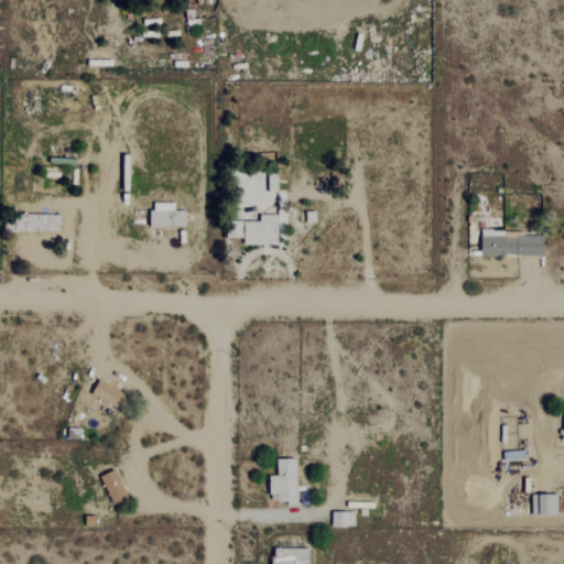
[(186,227),(186,212),(175,210),(175,203),(151,203),(151,227),(186,227)]
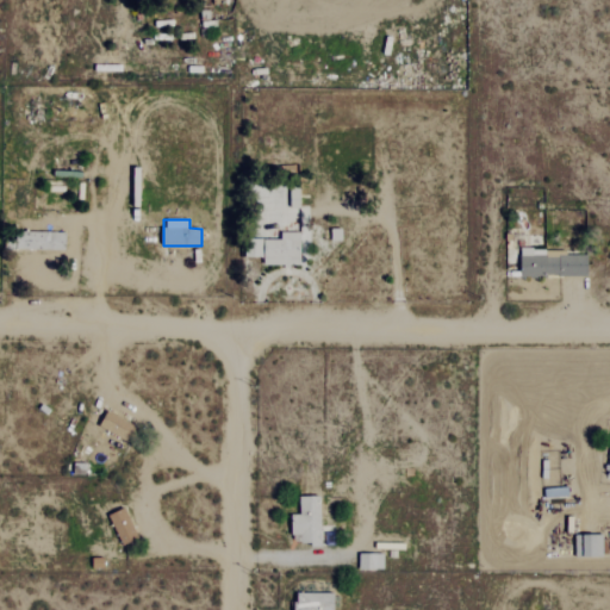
[(587,275),(587,251),(521,253),(521,277),(587,275)]
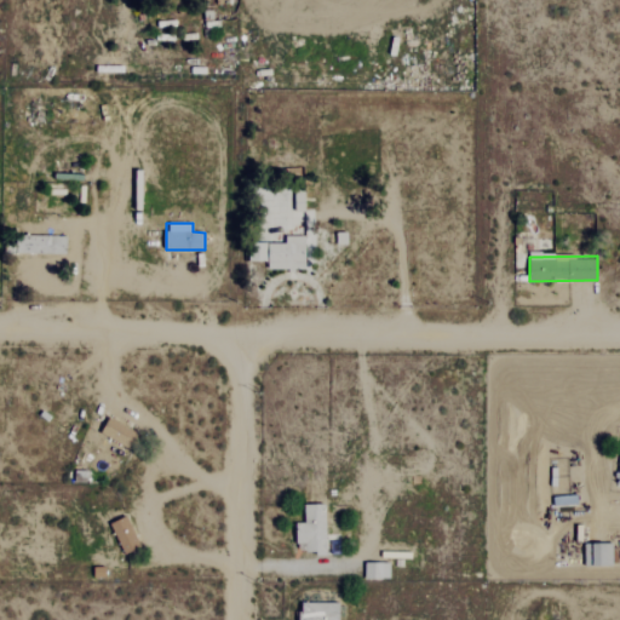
[(101,434),(130,449),(138,434),(109,418),(101,434)]
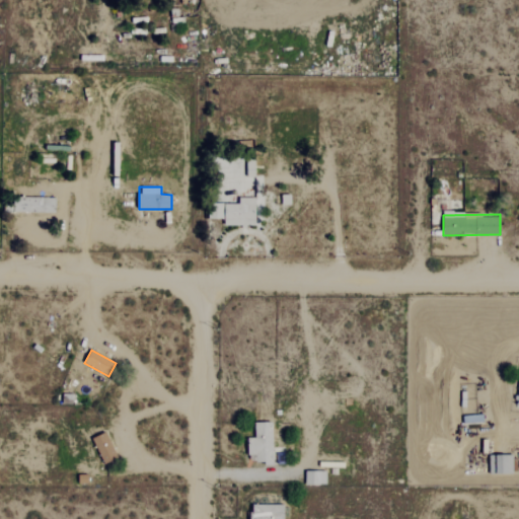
[(249,463),(274,462),(273,422),(255,423),(255,438),(248,438),(249,463)]
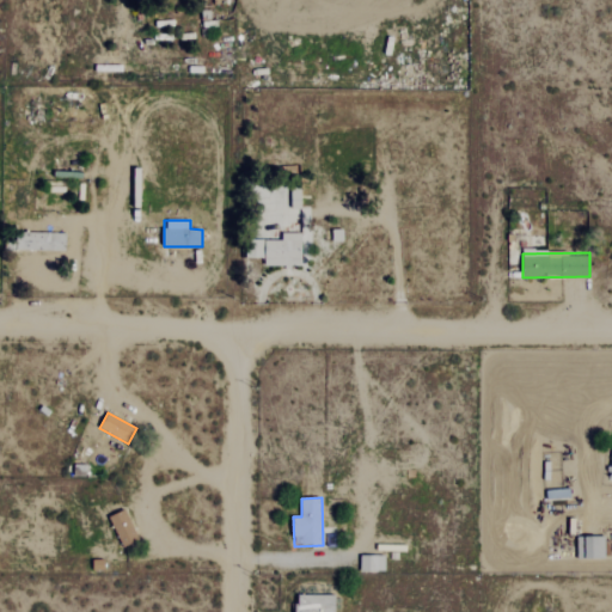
[(121,548),(138,542),(126,509),(109,516),(121,548)]
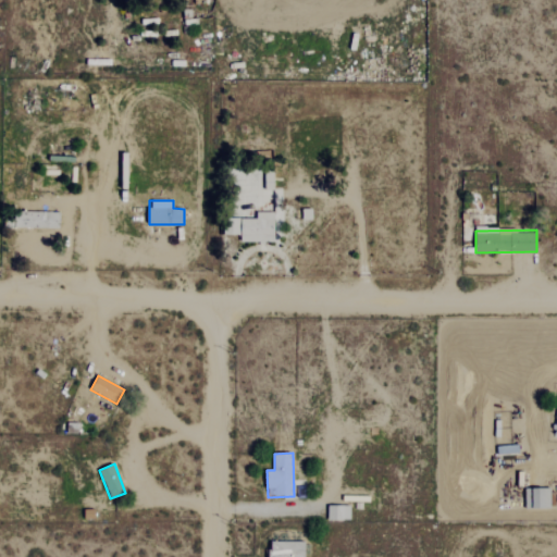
[(549,489),(525,489),(525,508),(551,508),(549,489)]
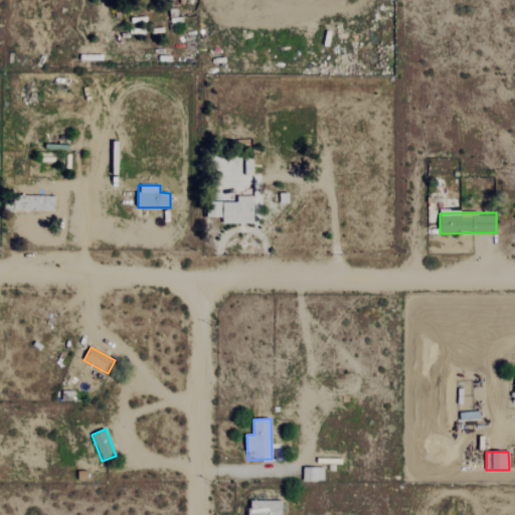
[(304,481),(324,481),(324,467),(303,467),(304,481)]
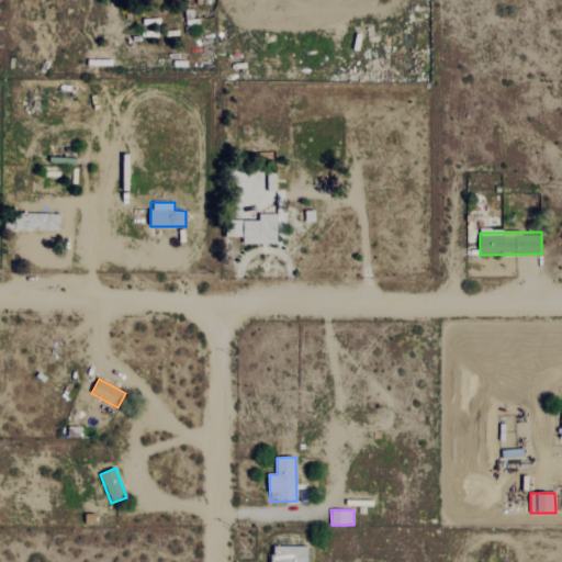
[(271,561),(307,561),(307,547),(272,547),(271,561)]
